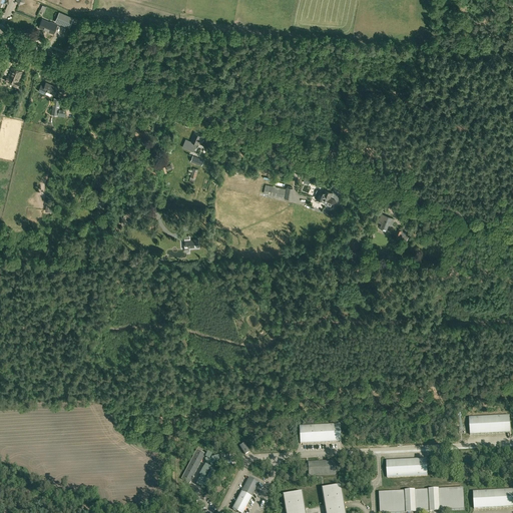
[(54,23),(69,29),(73,19),(59,13),(54,23)]
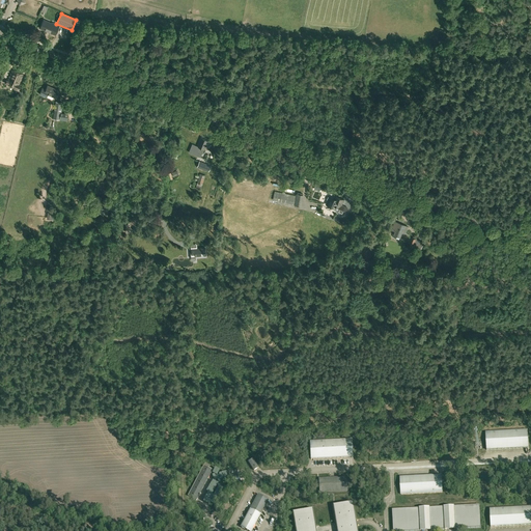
[(40,28),(56,34),(59,25),(52,23),(44,20),(40,28)]
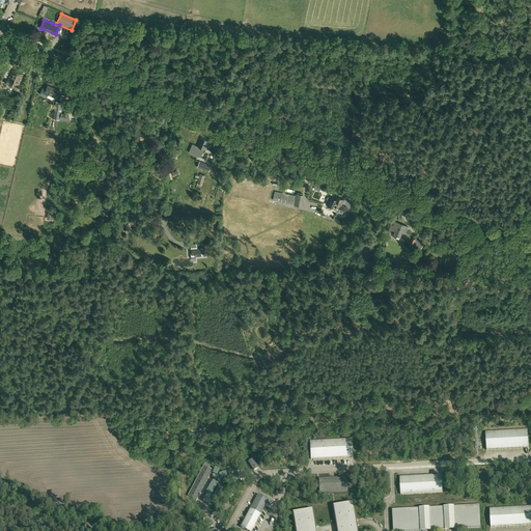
[(19,90),(20,86),(18,85),(22,75),(12,71),(7,81),(6,81),(4,83),(15,88),(14,89),(19,90)]
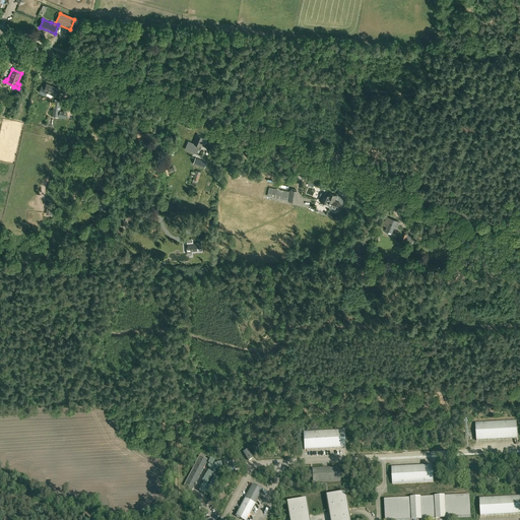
[(47,84),(45,88),(42,87),(39,92),(46,95),(47,92),(56,96),(59,89),(47,84)]
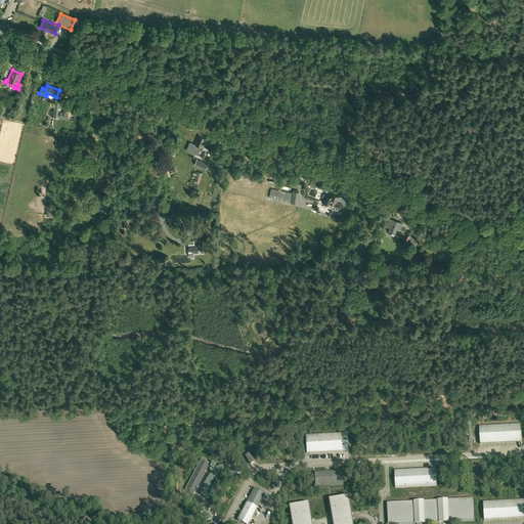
[(54,100),(52,117),(58,119),(62,101),(54,100)]
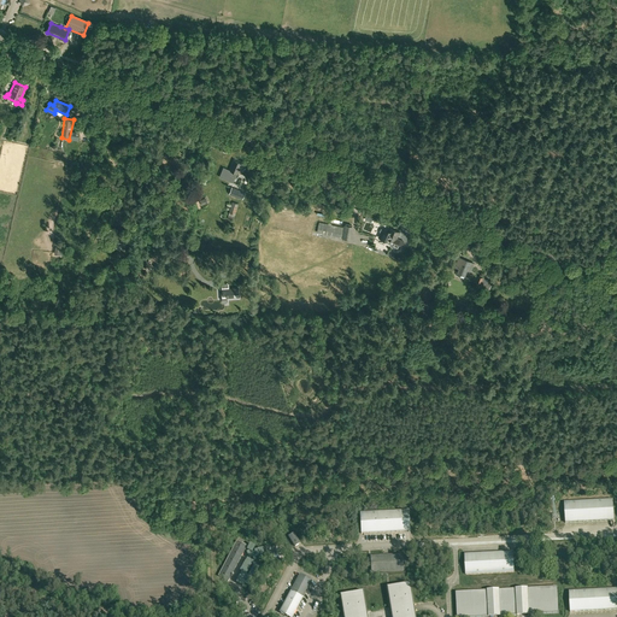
[(238,174),(241,164),(234,160),(229,170),(223,168),(219,177),(233,183),(238,174)]
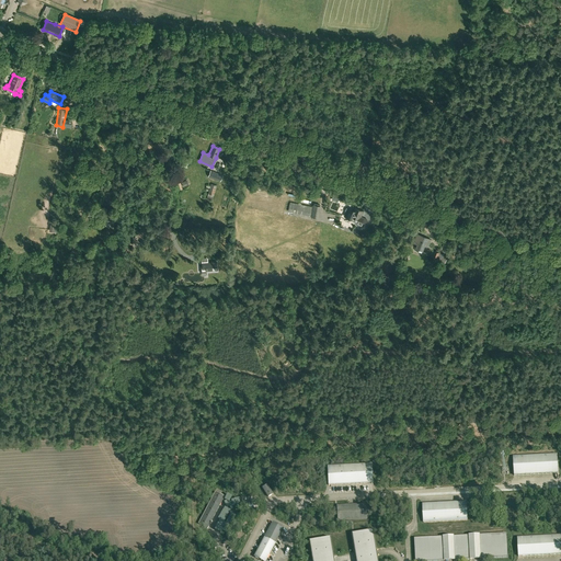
[(222,175),(210,170),(208,176),(219,182),(222,175)]
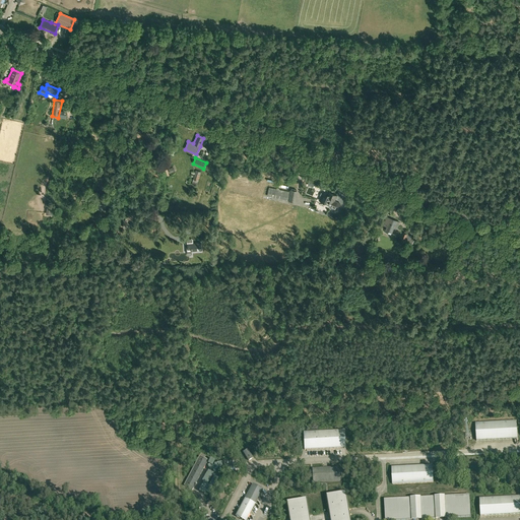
[(197,185),(201,172),(195,171),(192,184),(197,185)]
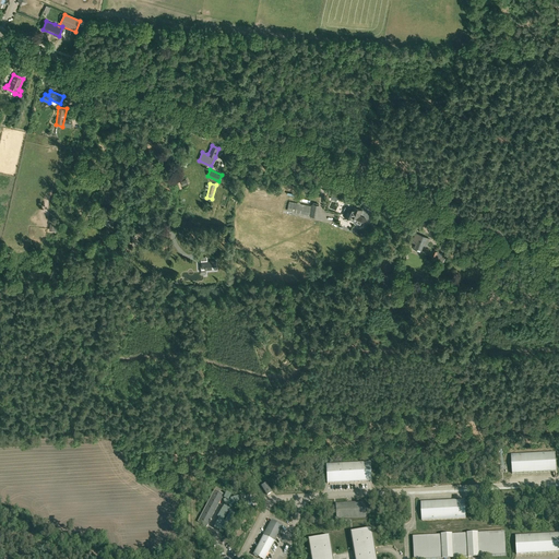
[(287,211),(317,217),(319,205),(312,204),(312,206),(289,202),(287,211)]
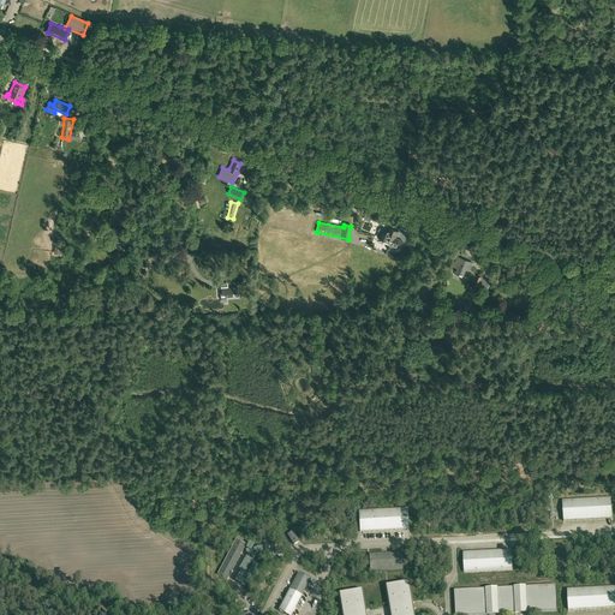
[(384,239),(384,238),(390,240),(389,244),(399,249),(402,242),(395,238),(398,232),(388,227),(386,231),(381,228),(377,236),(377,237),(383,239),(384,239)]
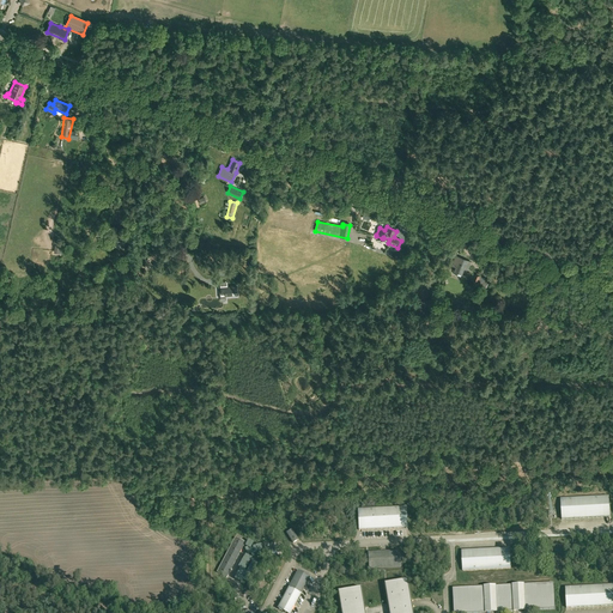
[(122,246),(126,240),(123,237),(125,236),(123,236),(123,235),(122,235),(121,235),(121,236),(119,235),(117,236),(113,234),(109,240),(116,244),(117,243),(122,246)]
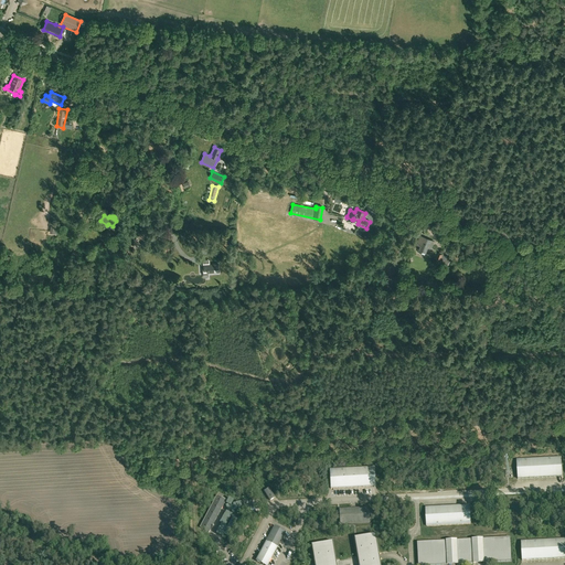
[(432,248),(434,241),(427,238),(426,240),(419,236),(416,244),(420,246),(418,249),(425,253),(427,247),(432,248)]
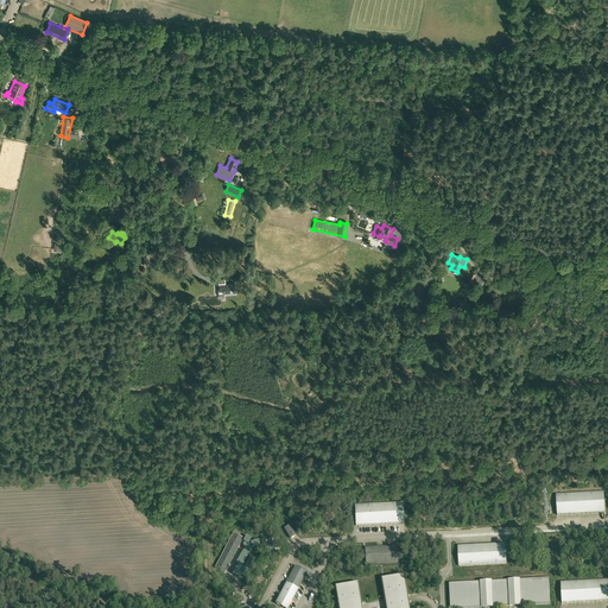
[(225,295),(235,293),(235,284),(219,286),(219,289),(217,289),(217,296),(225,295)]
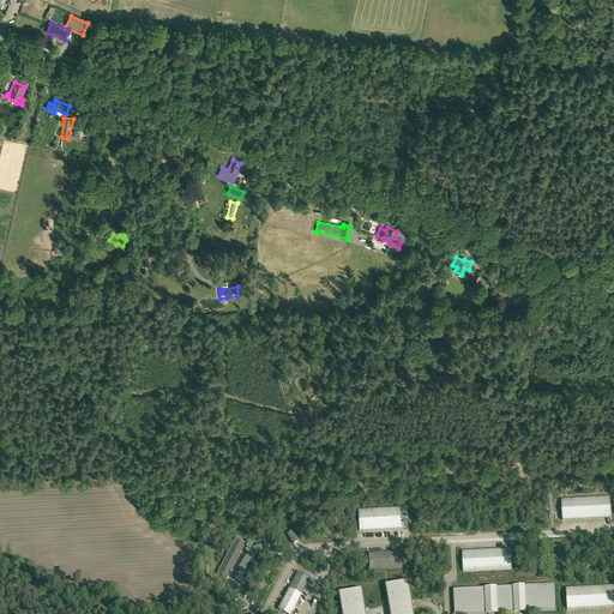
[(563,522),(611,518),(611,498),(561,500),(563,522)]
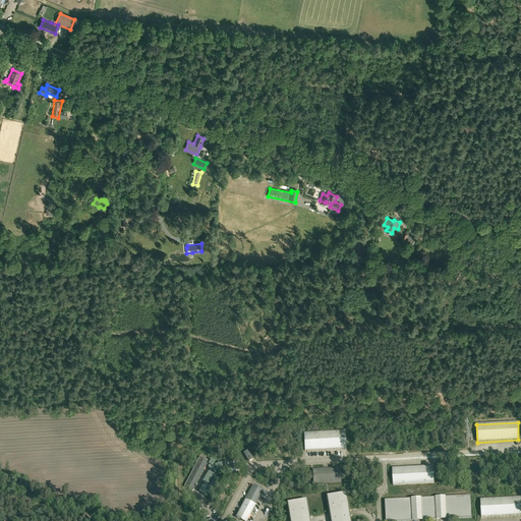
[(304,451),(346,449),(345,431),(303,433),(304,451)]
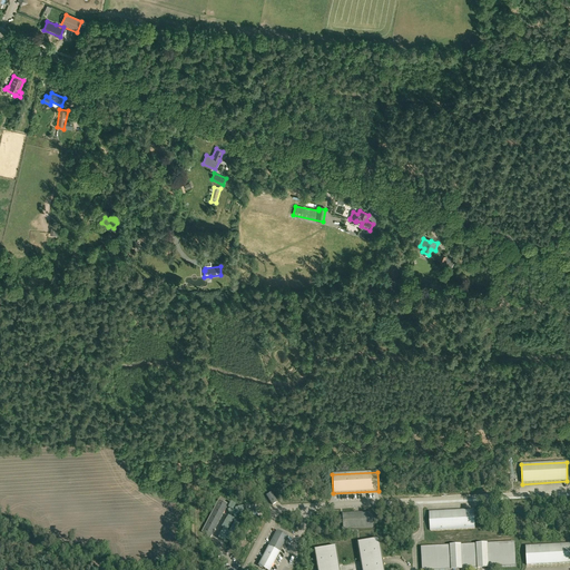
[(277,502),(272,493),(267,498),(273,507),(277,502)]
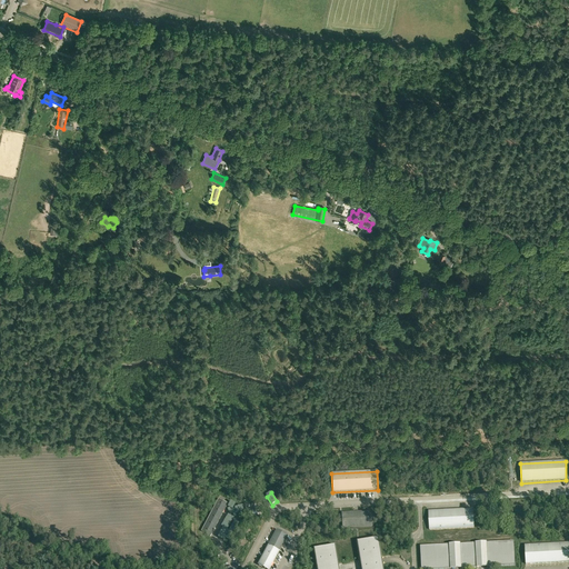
[(211,537),(228,503),(218,499),(201,531),(211,537)]
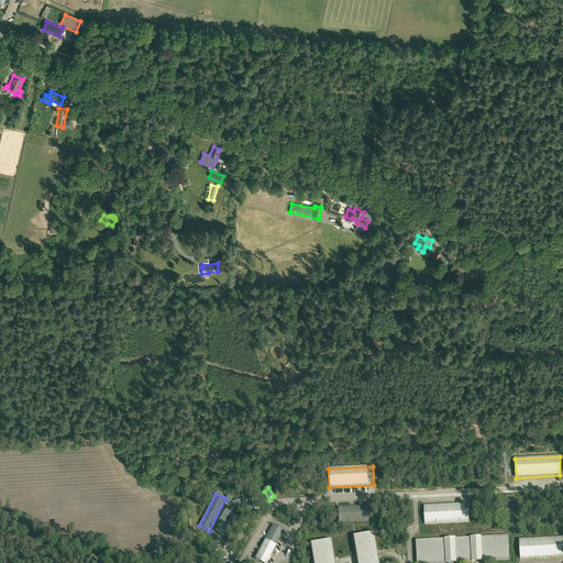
[(424,526),(470,522),(468,504),(423,506),(424,526)]
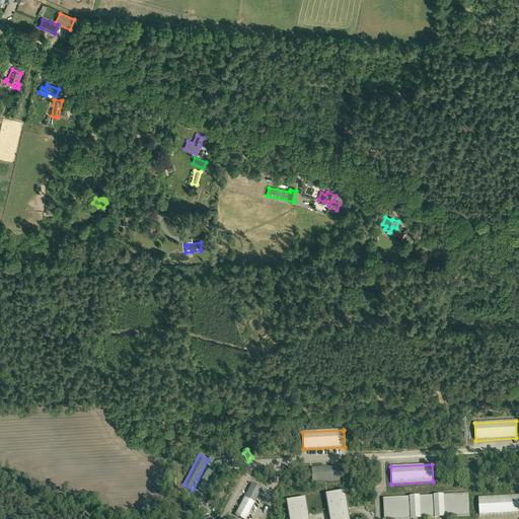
[(252,484),(244,498),(234,516),(240,518),(246,518),(254,503),(263,489),(252,484)]
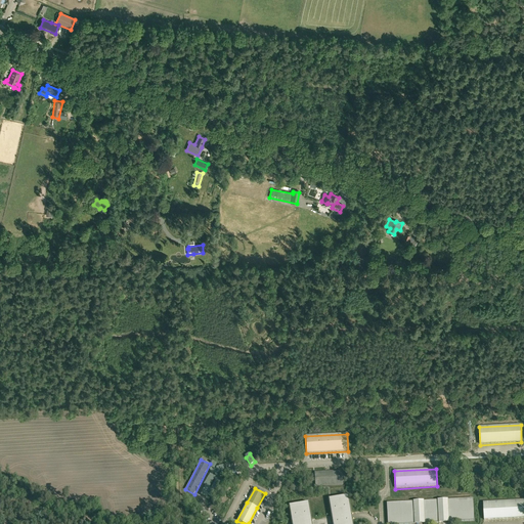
[(329,499),(333,523),(352,523),(348,496),(329,499)]
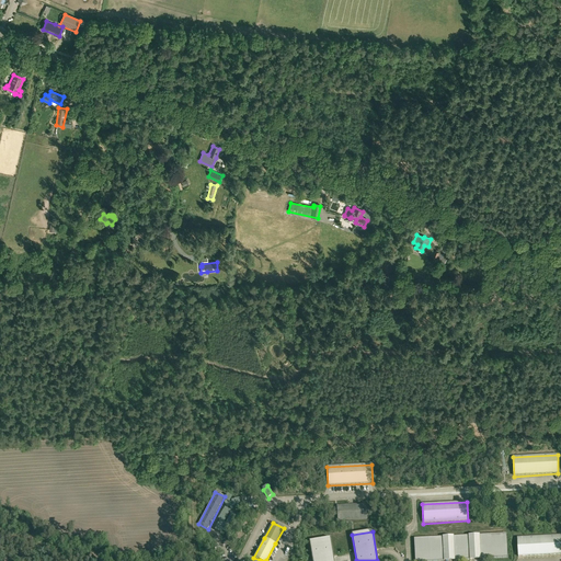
[(455,560),(470,560),(481,560),(481,559),(507,558),(507,534),(480,536),(480,535),(469,536),(454,537),(454,536),(443,537),(415,539),(415,560),(442,560),(444,560),(449,560),(455,560)]
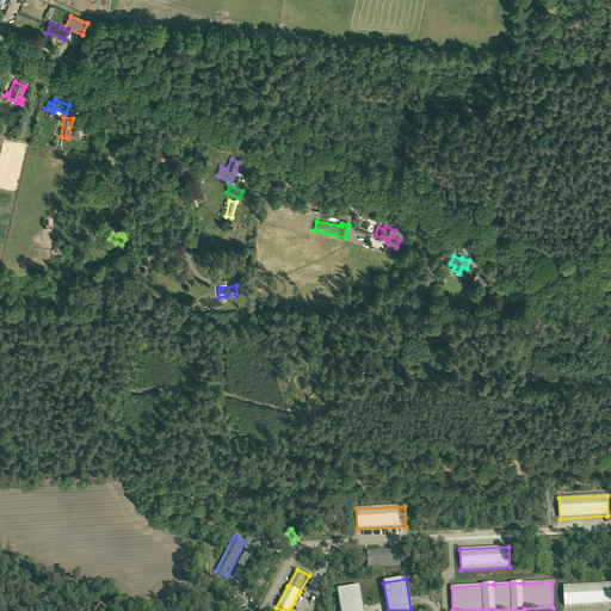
[(610,582),(563,586),(565,606),(610,604),(610,582)]
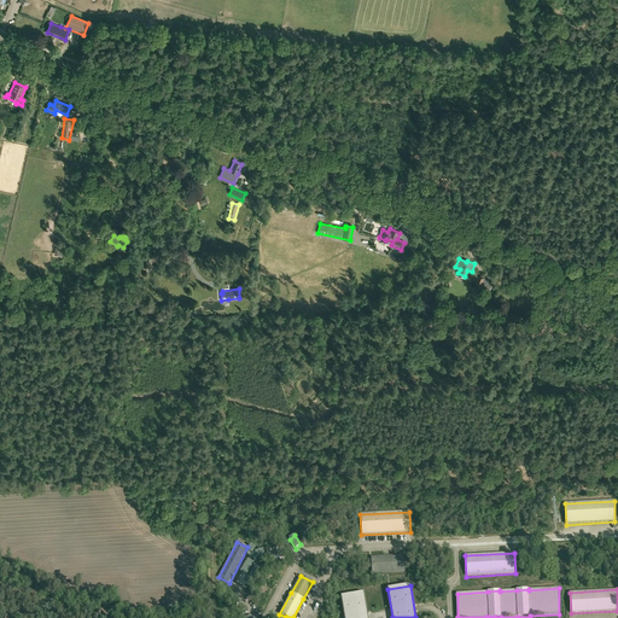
[(340,598),(344,617),(367,617),(363,593),(340,598)]
